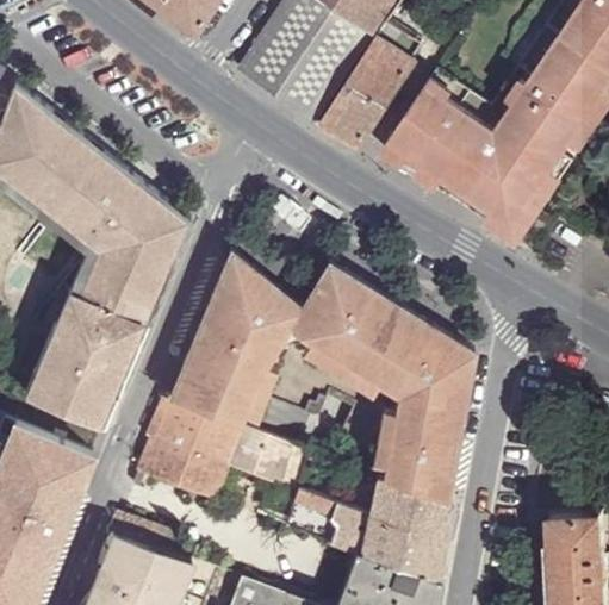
[(219,0),(153,0),(197,35),(219,0)]
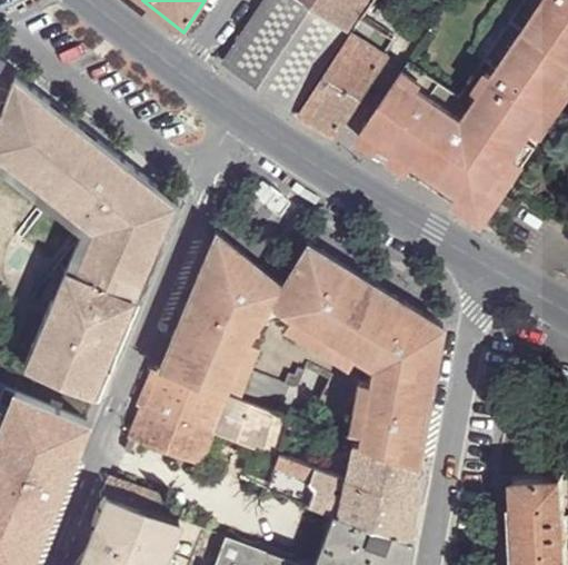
[(346,31),(301,0),(268,0),(223,65),(294,109),(346,31)]
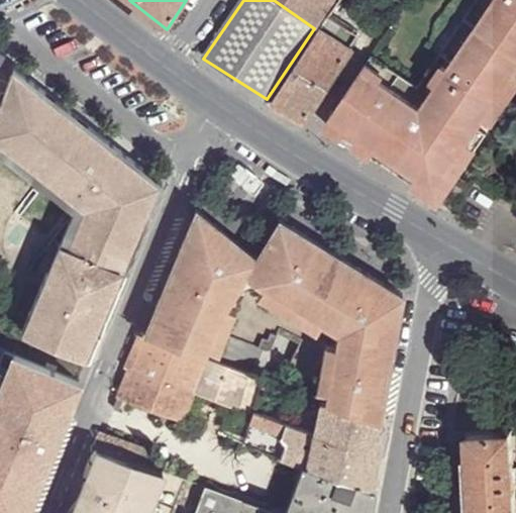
[(339,0),(274,0),(314,28),(319,30),(329,13),(339,0)]
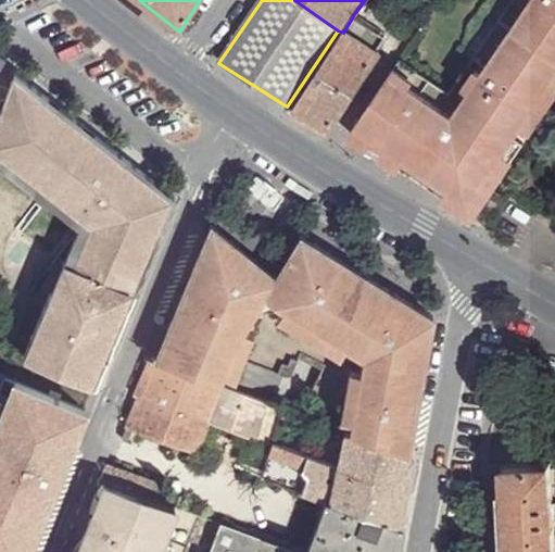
[(450,123),(387,77),(353,127),(476,210),(525,139),(517,133),(522,123),(535,104),(543,95),(554,74),(554,0),(535,0),(463,104),(450,123)]
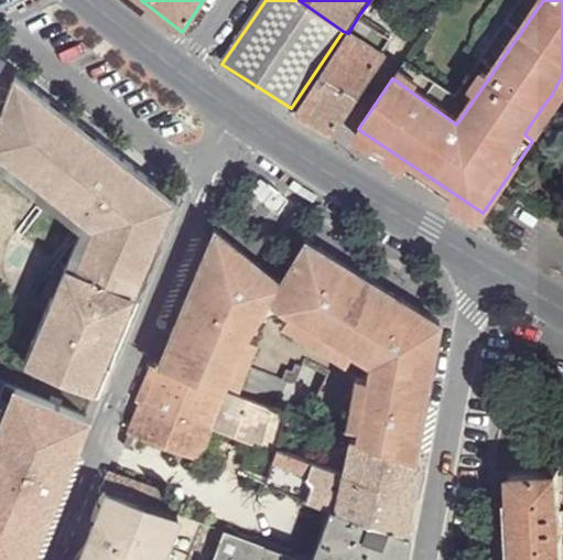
[(522,0),(457,96),(469,106),(543,0),(522,0)]
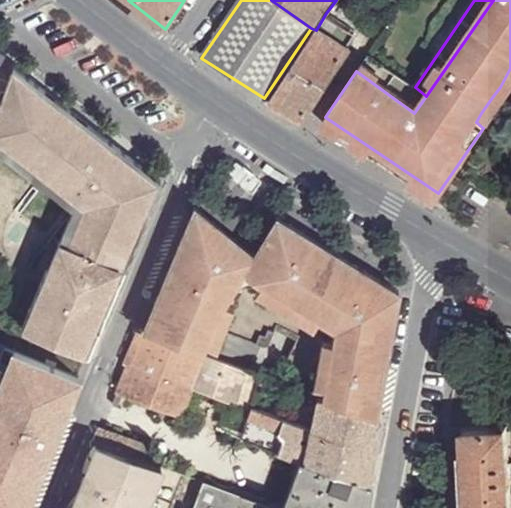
[(354,33),(326,13),(316,30),(269,101),(300,122),(347,50),(345,48),(354,33)]
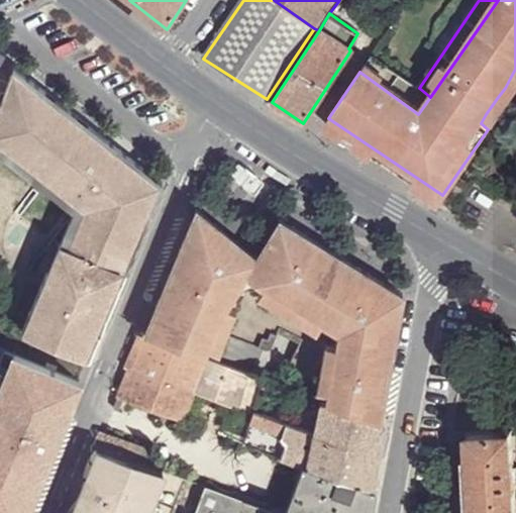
[(419,88),(371,56),(359,72),(418,114),(430,97),(419,88)]
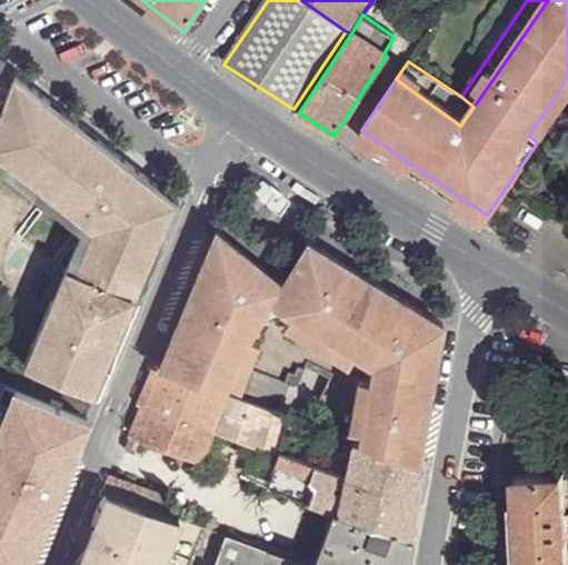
[(567,92),(567,76),(556,97),(564,99),(567,92)]
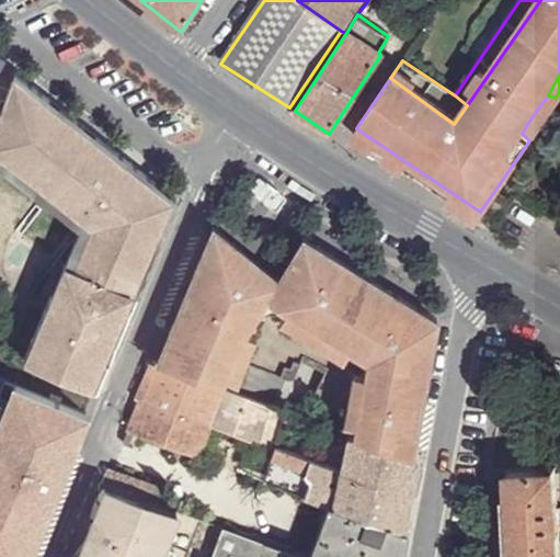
[(13,77),(0,115),(0,170),(75,230),(81,222),(91,229),(72,272),(65,270),(50,304),(49,303),(25,362),(96,393),(173,201),(162,197),(164,194),(13,77)]
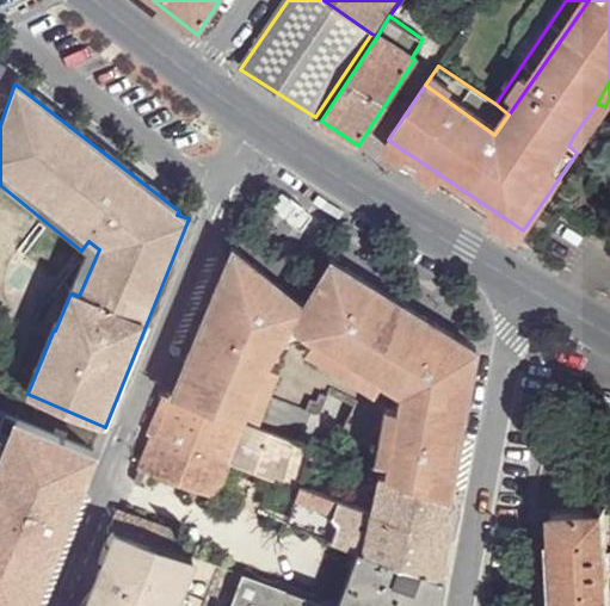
[(597,121),(589,115),(574,135),(583,140),(597,121)]
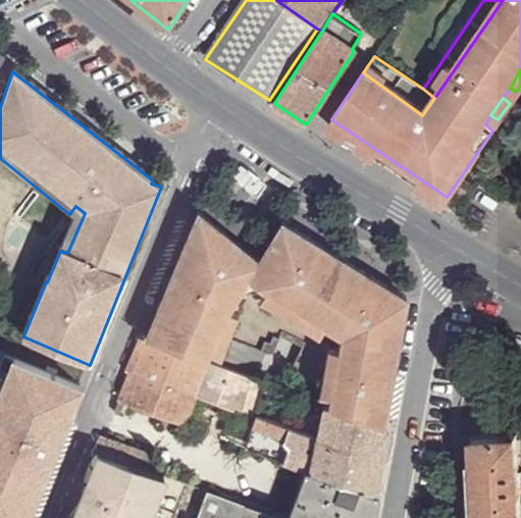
[(256,263),(193,215),(146,343),(207,366),(210,358),(217,339),(227,315),(241,293),(255,288),(268,296),(326,330),(344,341),(340,355),(331,402),(328,411),(379,430),(400,338),(266,247),(256,263)]
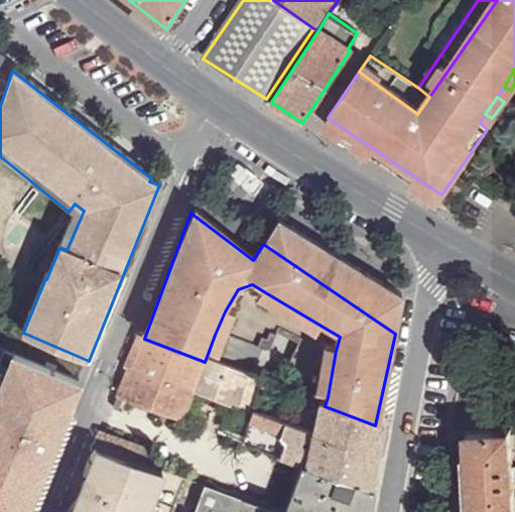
[(401,297),(278,223),(263,244),(395,334),(401,297)]
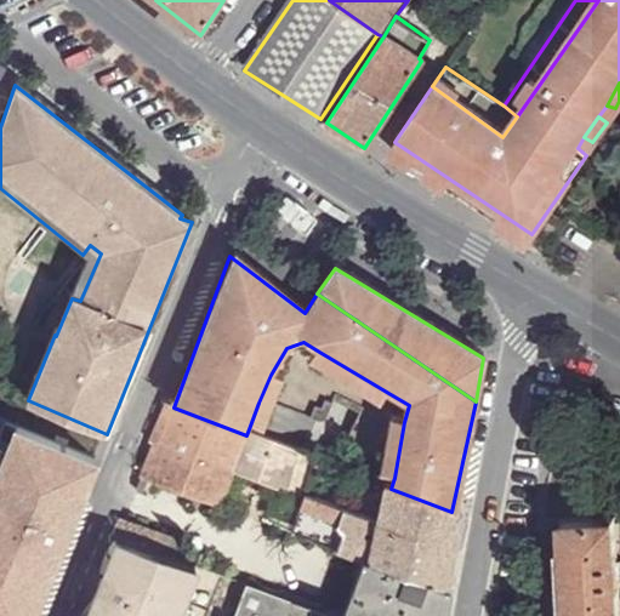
[(388,393),(319,352),(312,361),(382,406),(388,393)]
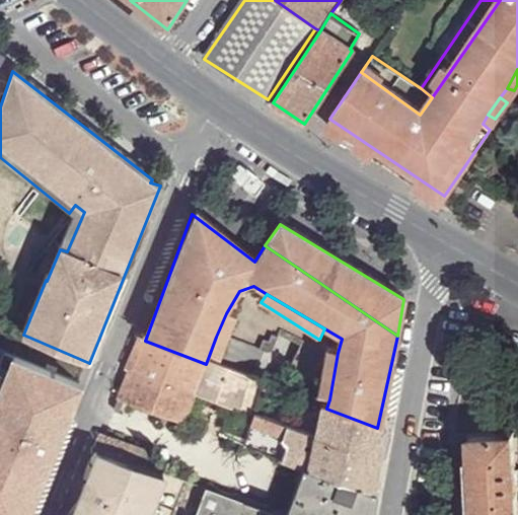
[(235,317),(226,313),(216,337),(226,342),(235,317)]
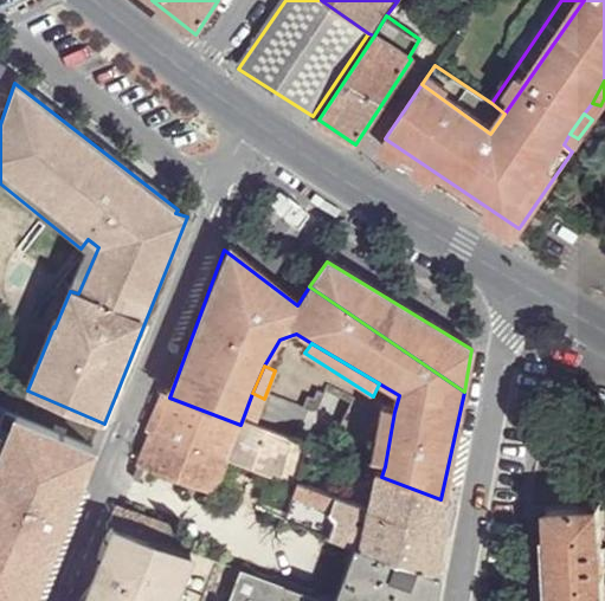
[(264,399),(252,393),(244,415),(257,419),(264,399)]
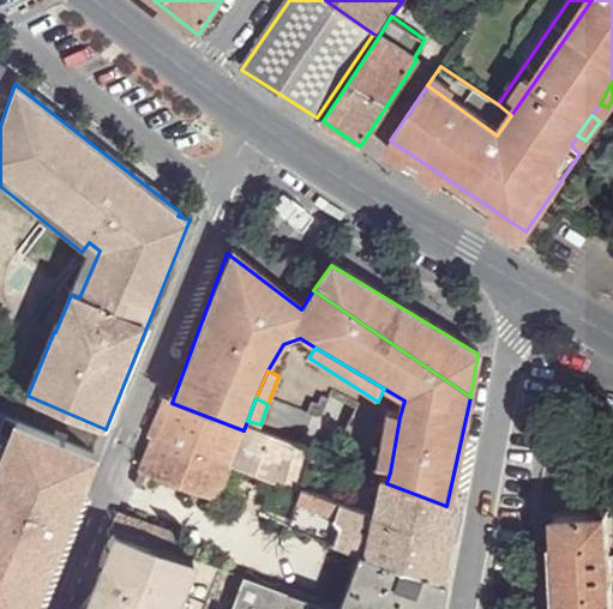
[(244,430),(172,403),(138,475),(217,504),(229,468),(244,430)]
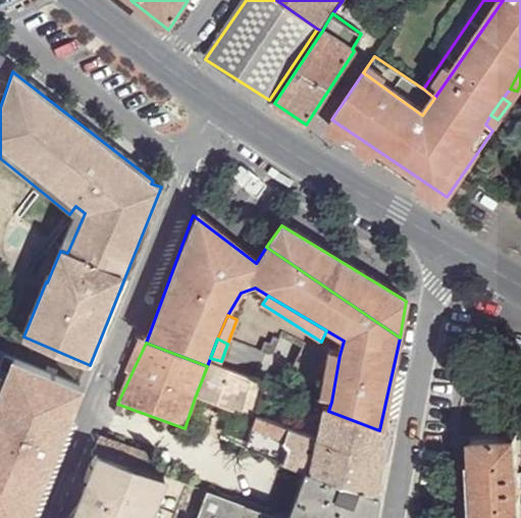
[(340,355),(329,354),(321,399),(331,402),(340,355)]
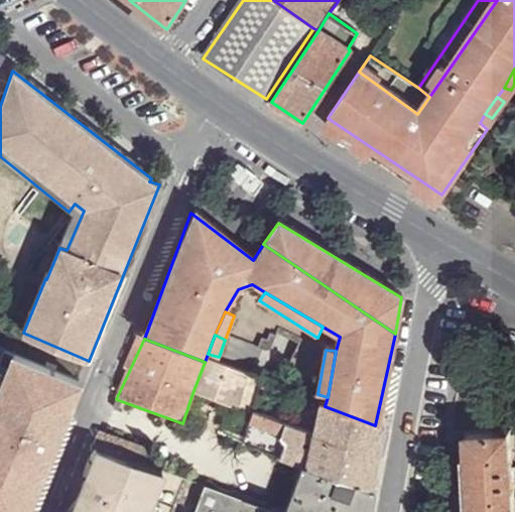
[(25,511),(80,385),(15,357),(0,393),(0,401),(0,511),(25,511)]
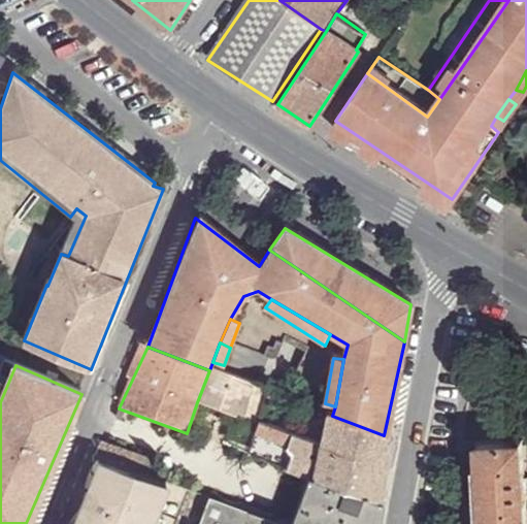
[(271,392),(209,370),(197,402),(259,424),(271,392)]
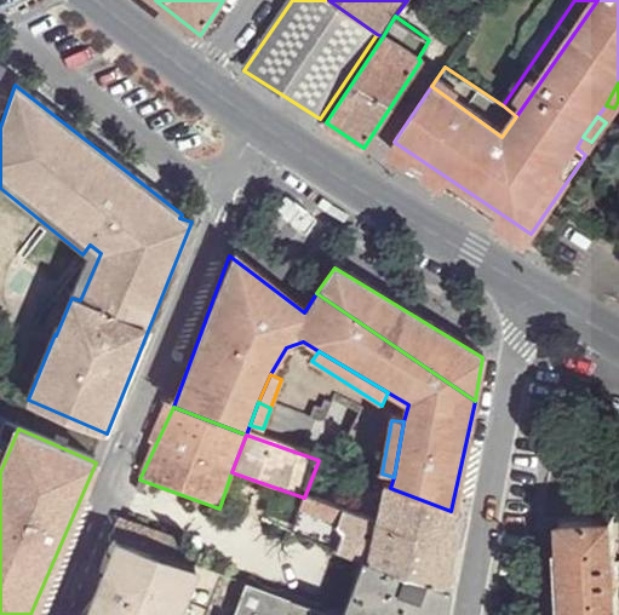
[(451,511),(390,488),(377,526),(450,553),(458,513),(451,511)]
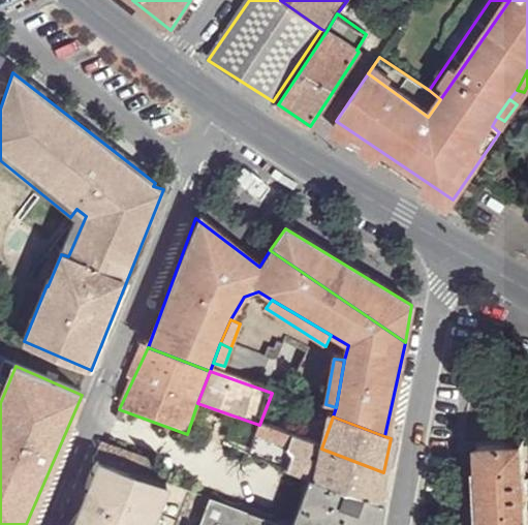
[(321,449),(259,425),(248,457),(310,480),(321,449)]
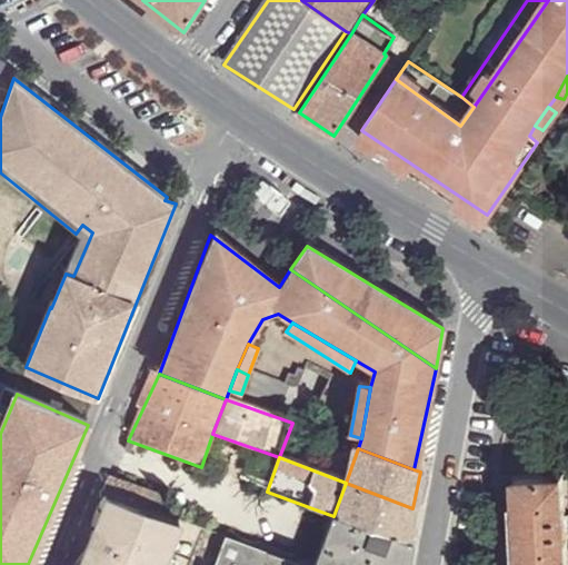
[(559,478),(514,482),(519,564),(566,564),(564,535),(562,519),(559,478)]
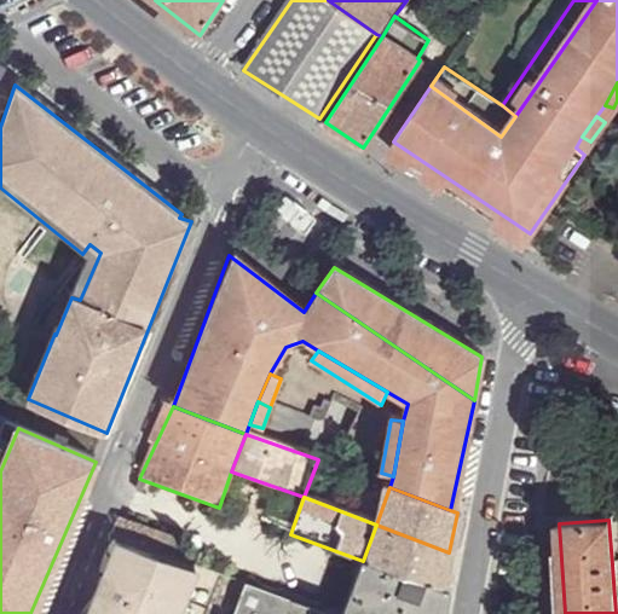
[(449,552),(376,525),(363,561),(442,590),(449,552)]
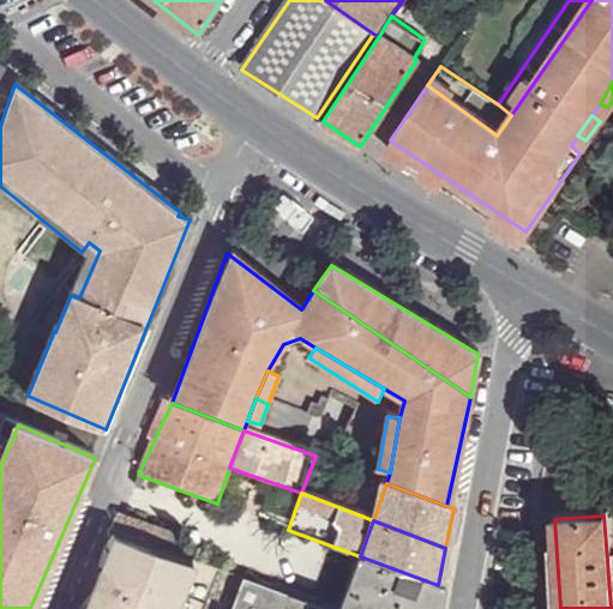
[(146,608),(168,554),(113,534),(84,608),(146,608)]
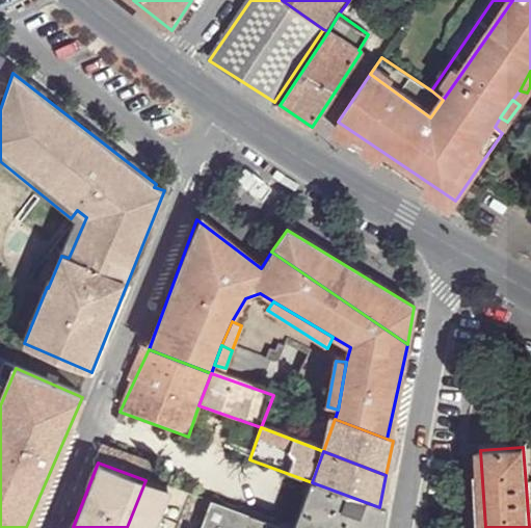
[(152,527),(167,489),(145,480),(127,527),(152,527)]
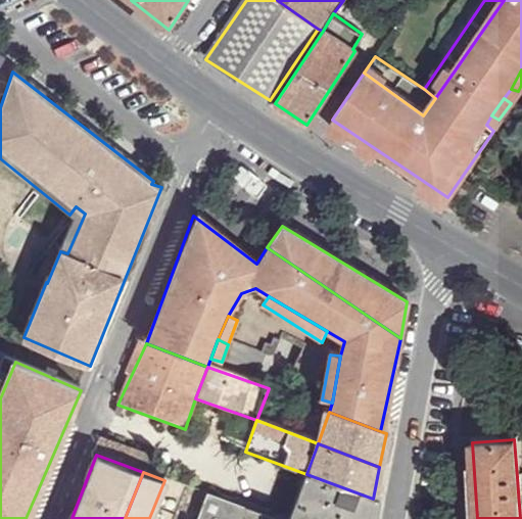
[(373,499),(306,474),(290,518),(374,518),(379,501),(373,499)]
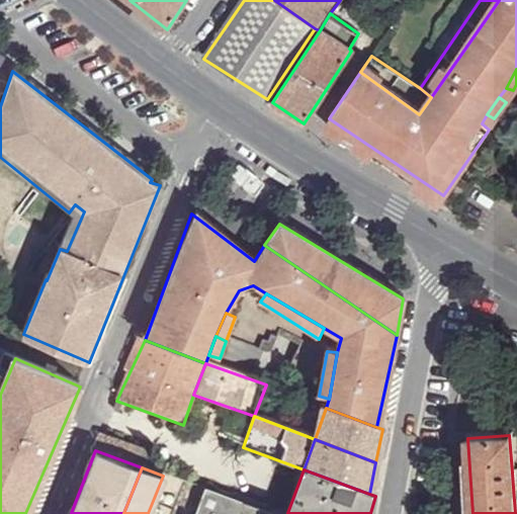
[(240,513),(242,504),(204,491),(196,513),(240,513)]
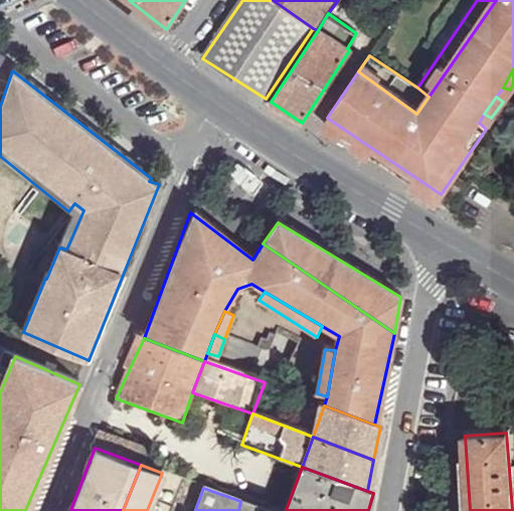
[(269,510),(240,501),(238,510),(269,510)]
